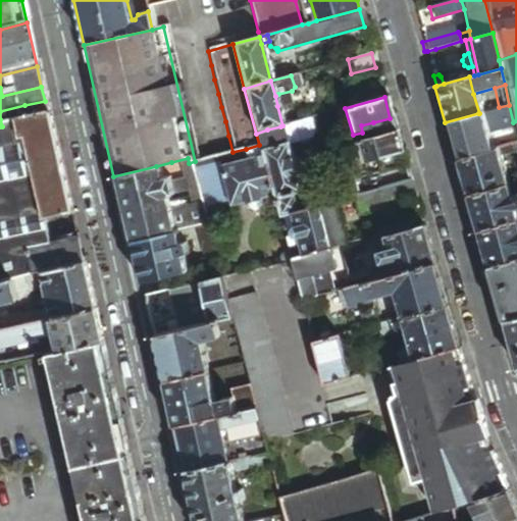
[(48,116),(45,101),(24,105),(29,120),(48,116)]
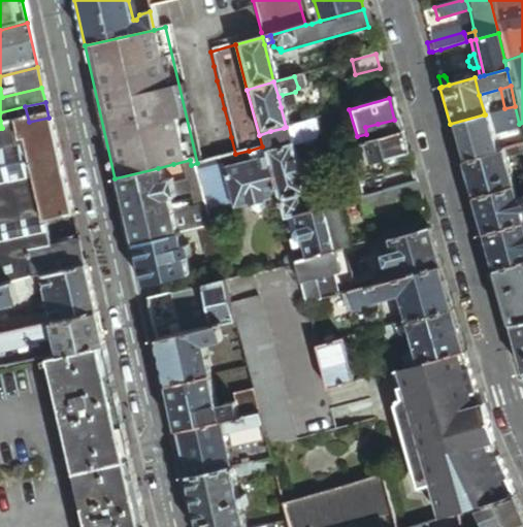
[(29,122),(25,106),(0,112),(0,121),(2,128),(12,125),(29,122)]
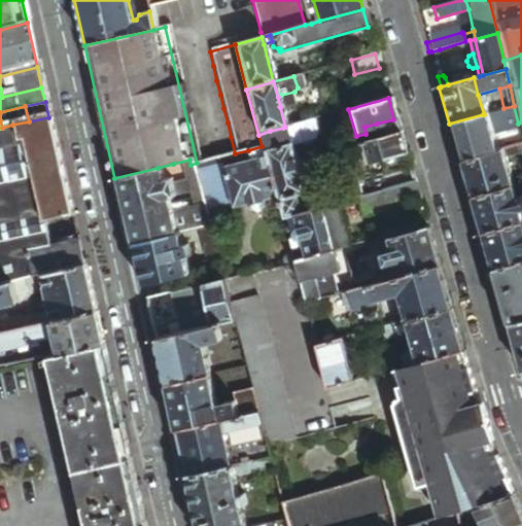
[(484,114),(490,137),(520,132),(518,124),(514,106),(503,108),(484,114)]
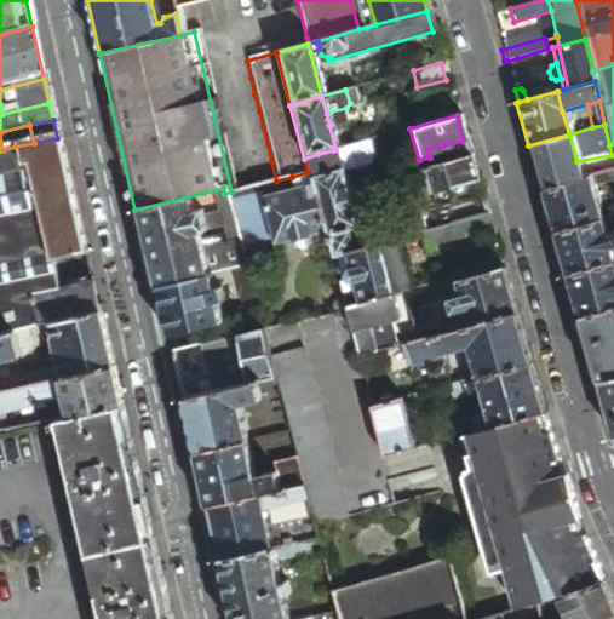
[(569,135),(568,135),(528,145),(540,190),(581,179),(577,161),(569,135)]
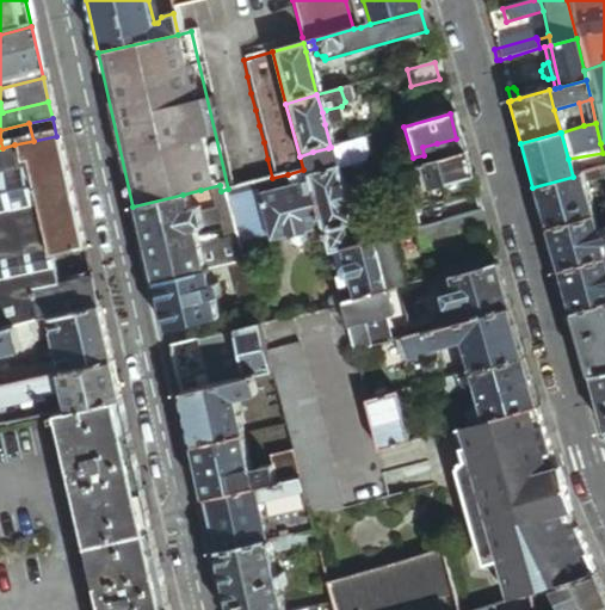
[(76,228),(56,136),(34,141),(14,145),(19,166),(25,165),(42,238),(65,233),(65,232),(76,228)]
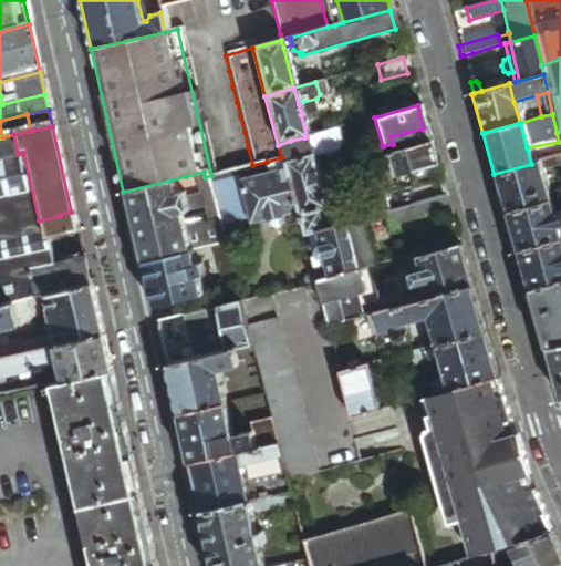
[(427,143),(423,129),(405,133),(409,148),(427,143)]
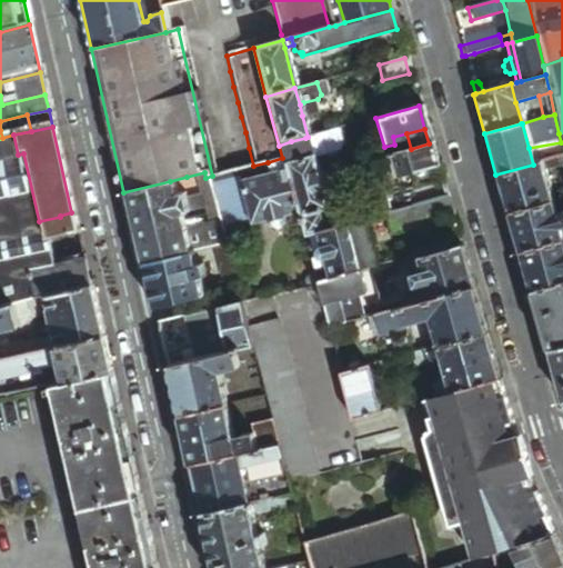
[(311,157),(311,159),(335,151),(340,145),(335,130),(305,139),(311,157)]
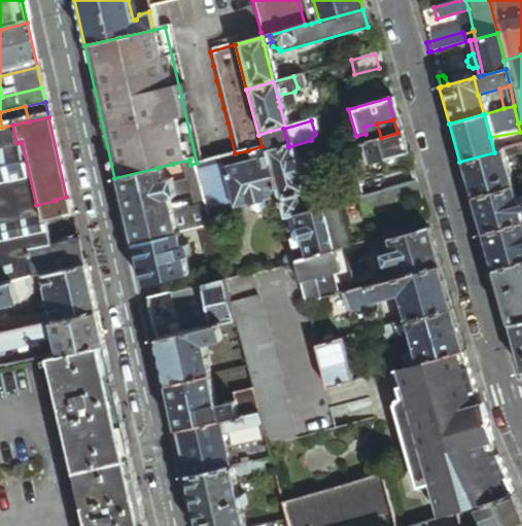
[(381,138),(377,124),(364,127),(366,134),(368,141),(381,138)]
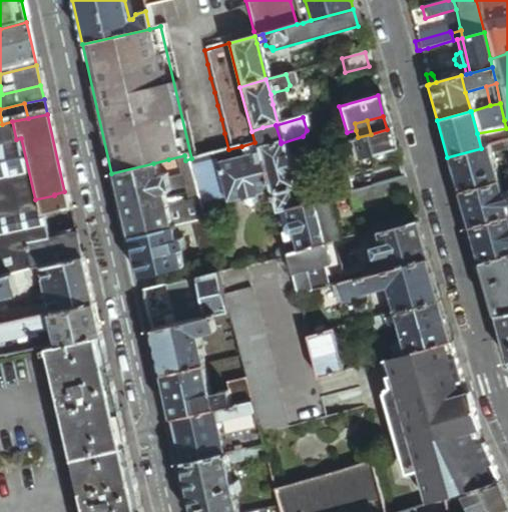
[(12,121),(2,124),(0,124),(0,143),(16,139),(12,121)]
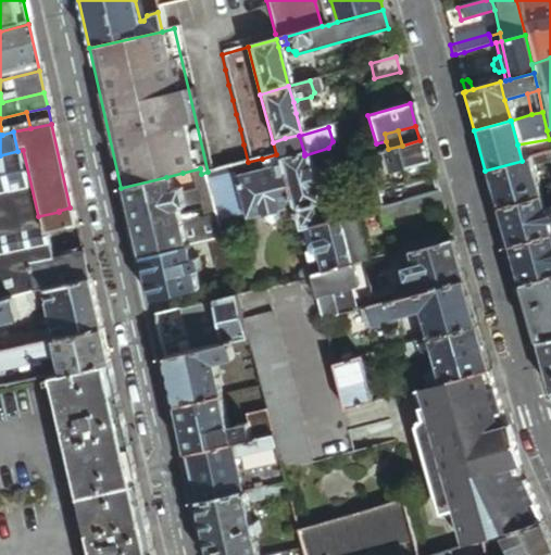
[(299,135),(285,138),(290,156),(304,153),(299,136),(299,135)]
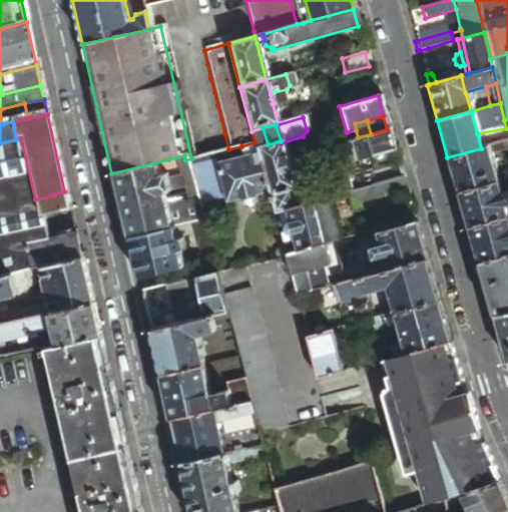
[(263,127),(251,131),(255,142),(256,147),(268,144),(263,127)]
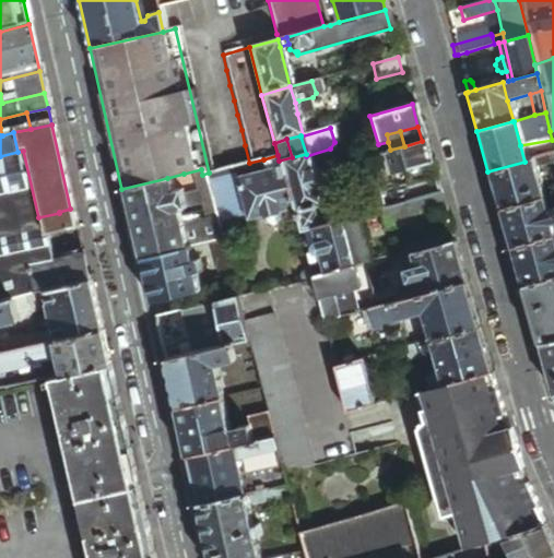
[(428,164),(422,141),(404,146),(390,150),(380,152),(387,175),(428,164)]
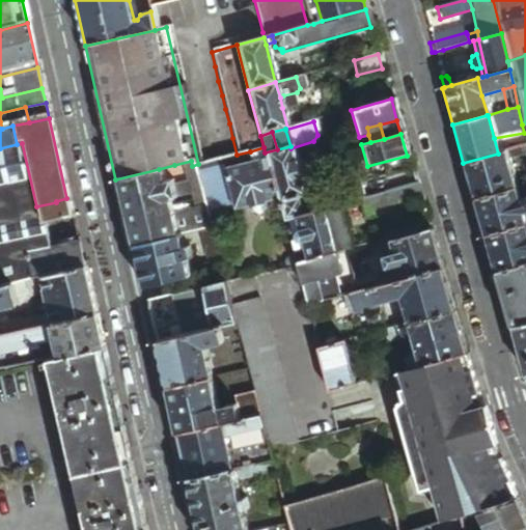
[(368,135),(359,137),(361,144),(370,142),(368,135)]
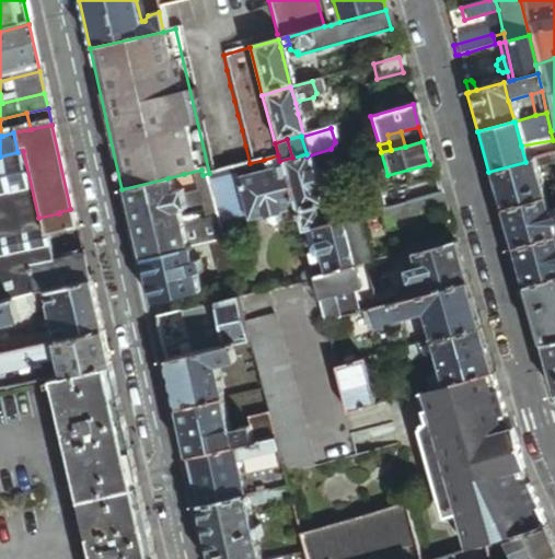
[(23,151),(18,152),(0,156),(0,225),(38,218),(23,151)]
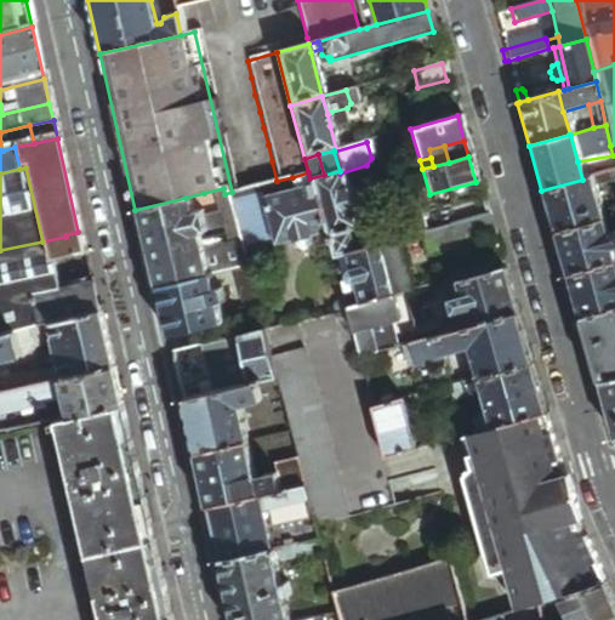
[(614,170),(604,174),(588,177),(592,188),(598,186),(604,182),(611,210),(614,215),(614,216),(614,215),(614,170)]
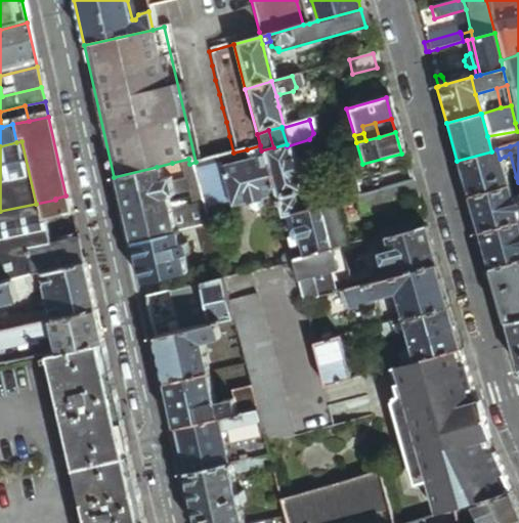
[(273,147),(261,150),(262,156),(272,195),(278,218),(296,213),(292,199),(301,195),(287,146),(287,144),(273,147)]
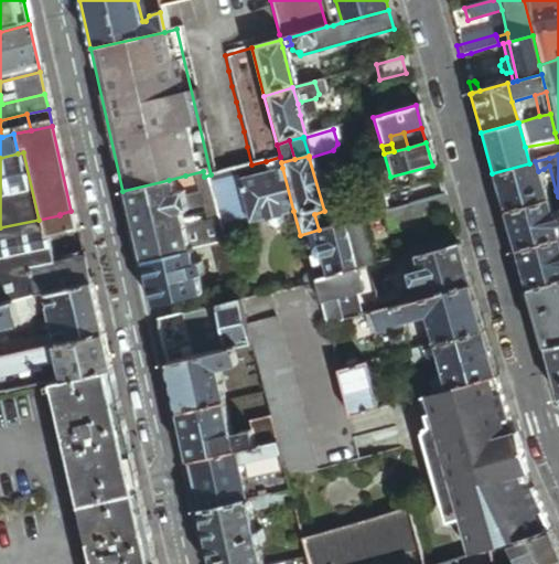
[(281,162),(280,157),(266,161),(268,172),(282,168),(281,162)]
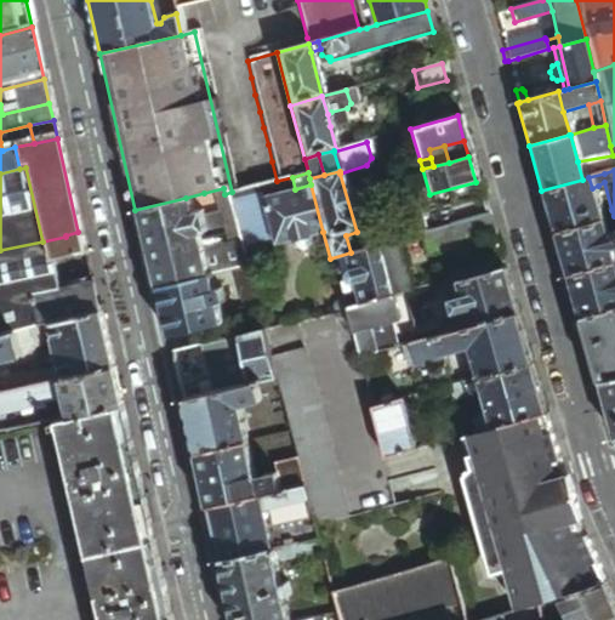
[(582,180),(541,191),(553,233),(601,220),(601,219),(599,214),(592,188),(588,177),(582,180)]
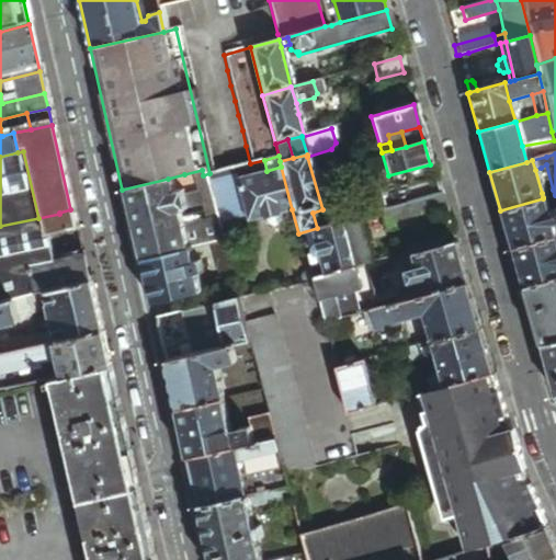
[(276,214),(292,209),(281,167),(267,171),(234,179),(245,223),(265,216),(276,214)]
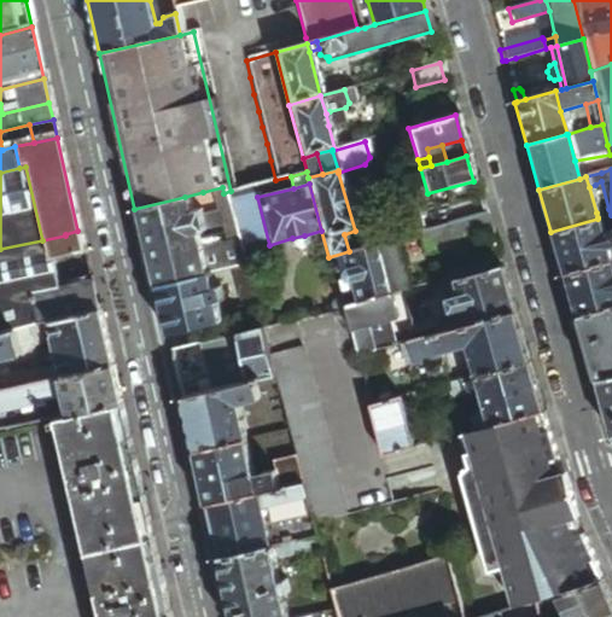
[(255,186),(223,195),(225,202),(226,205),(257,197),(255,186)]
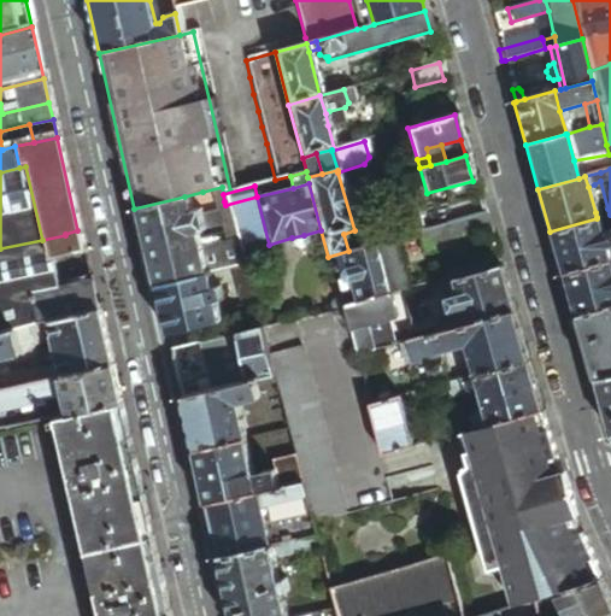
[(223,194),(223,193),(222,187),(203,192),(205,203),(209,205),(211,204),(224,201),(223,194)]
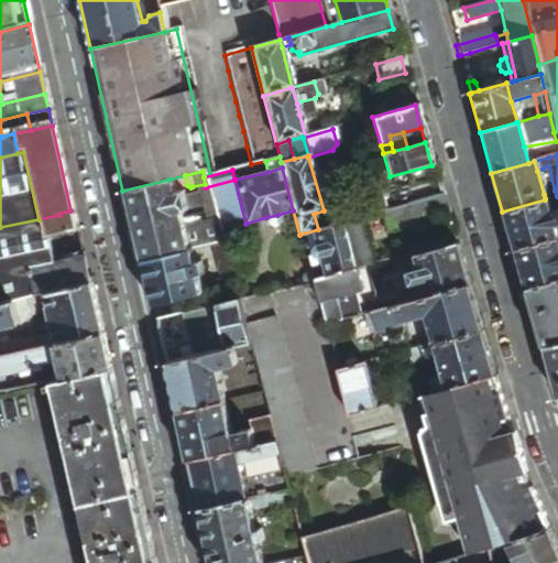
[(187,185),(185,175),(168,180),(172,195),(179,194),(184,212),(198,208),(193,186),(190,187),(187,185)]
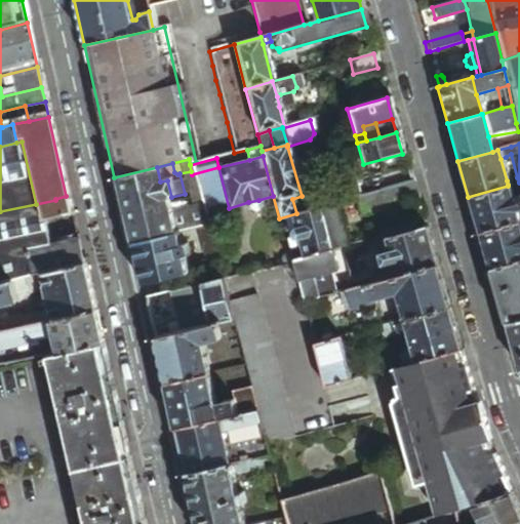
[(157,167),(114,177),(129,244),(172,233),(166,204),(164,198),(171,197),(167,180),(160,182),(157,167)]
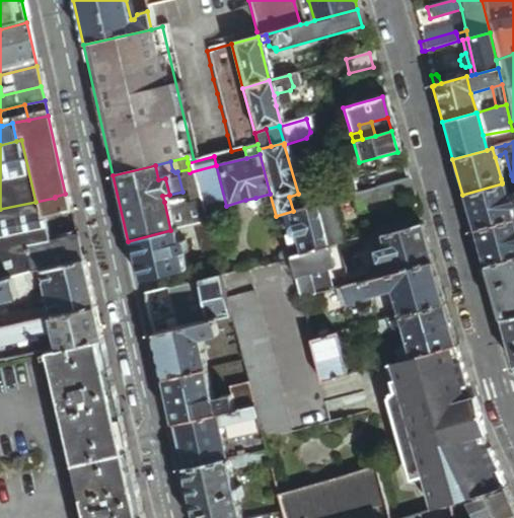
[(200,213),(226,206),(216,165),(190,172),(200,213)]
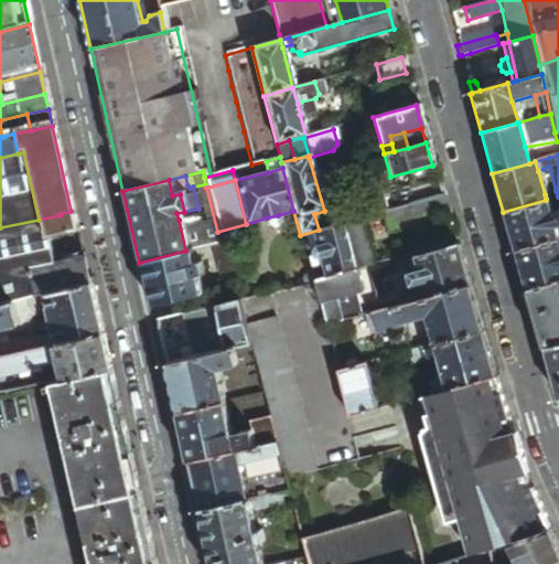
[(206,188),(205,184),(193,187),(199,209),(201,215),(206,238),(208,246),(221,243),(217,232),(206,188)]
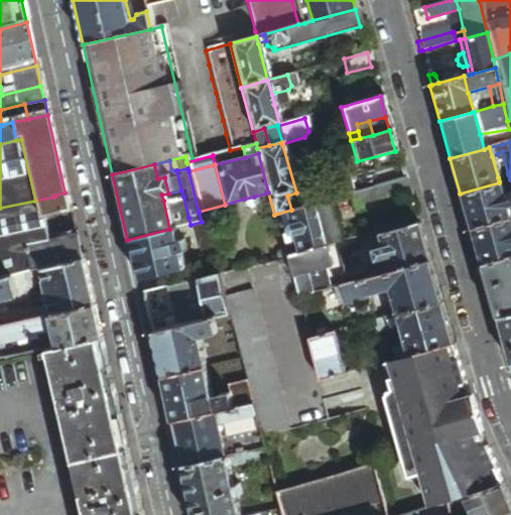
[(407,195),(403,178),(372,187),(376,204),(407,195)]
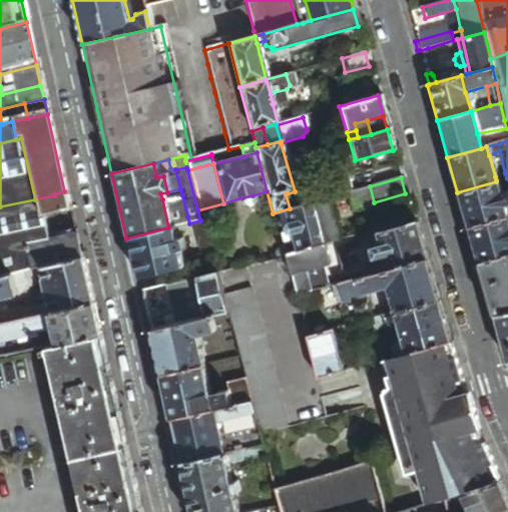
[(344,193),(348,192),(344,178),(319,185),(322,199),(325,198),(344,193)]
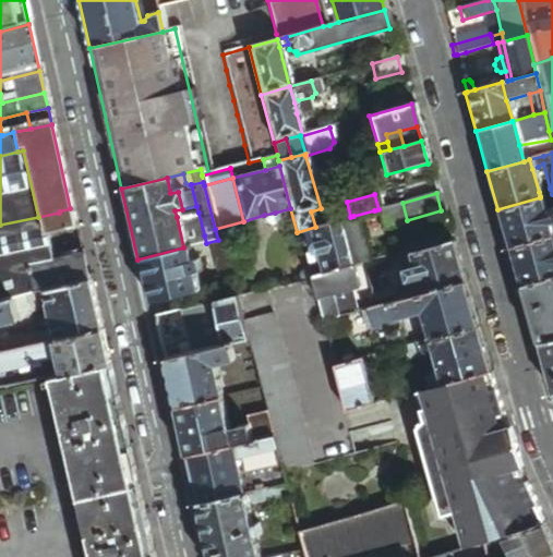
[(540,197),(497,209),(508,249),(551,237),(548,223),(552,221),(552,209),(551,208),(543,210),(540,197)]
